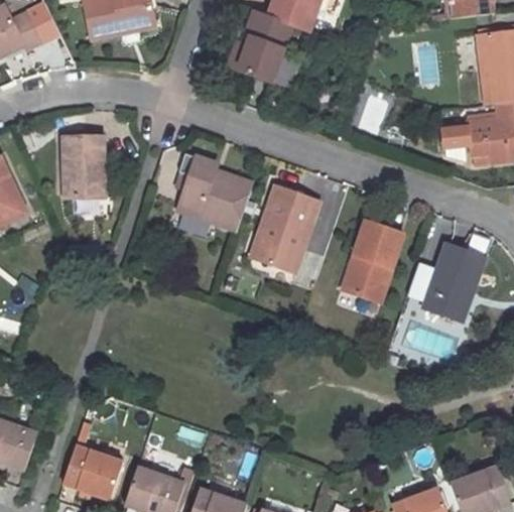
[(82,0),(90,38),(153,24),(148,0),(82,0)]
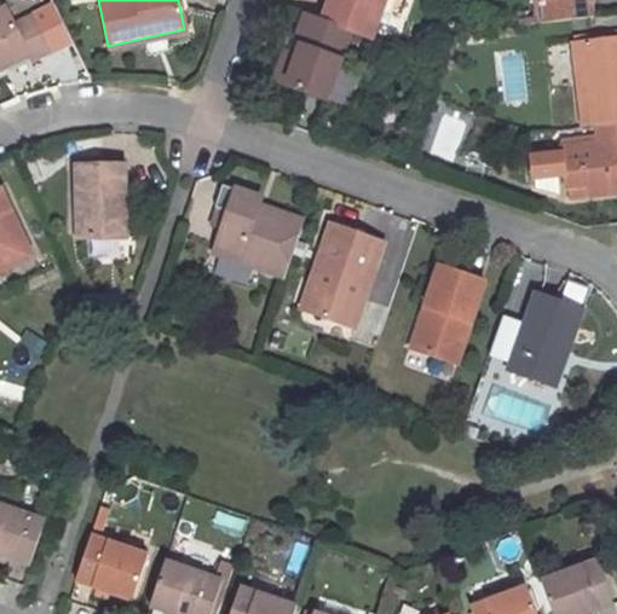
[(327,0),(321,17),(350,28),(369,34),(381,0),(327,0)]
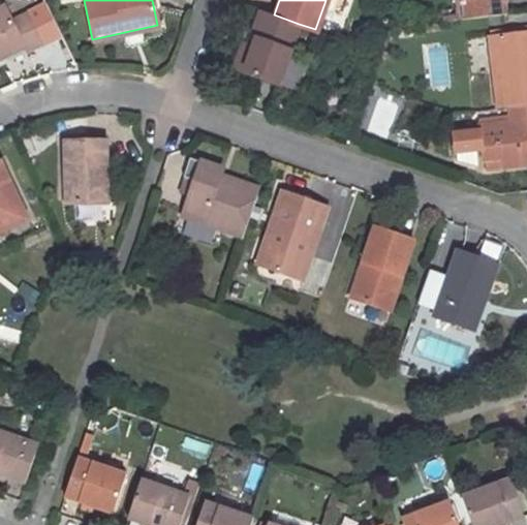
[(453,0),(455,17),(506,12),(504,0),(453,0)]
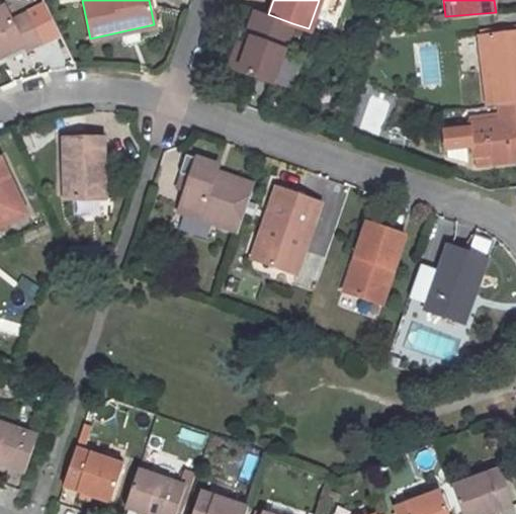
[(1,3),(0,3),(0,55),(21,44),(24,49),(38,40),(23,12),(10,19),(1,3)]
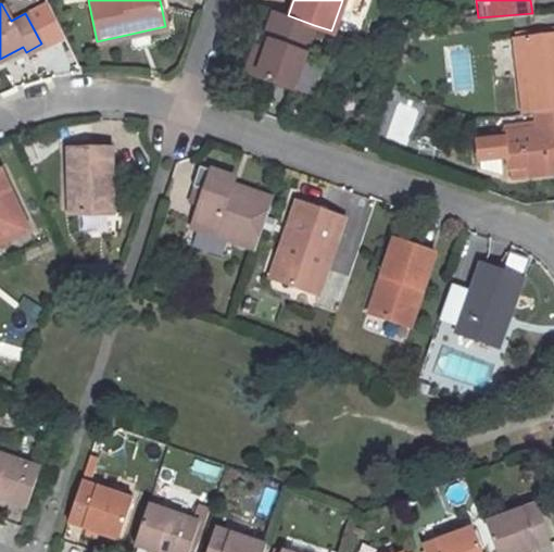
[(261,44),(249,74),(291,89),(314,25),(288,15),(273,10),(261,44)]
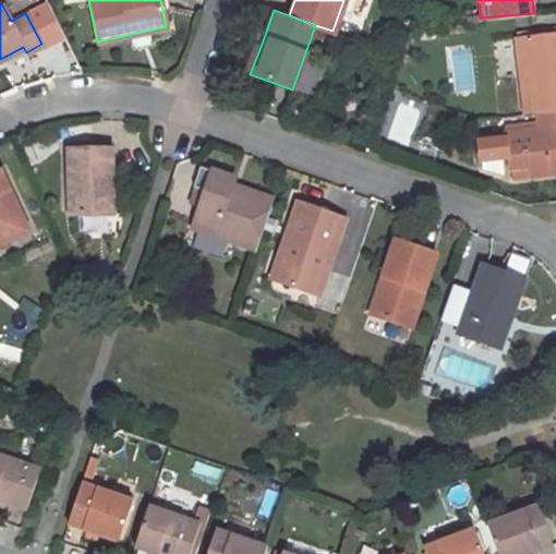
[(555,24),(518,29),(519,35),(555,29),(555,24)]
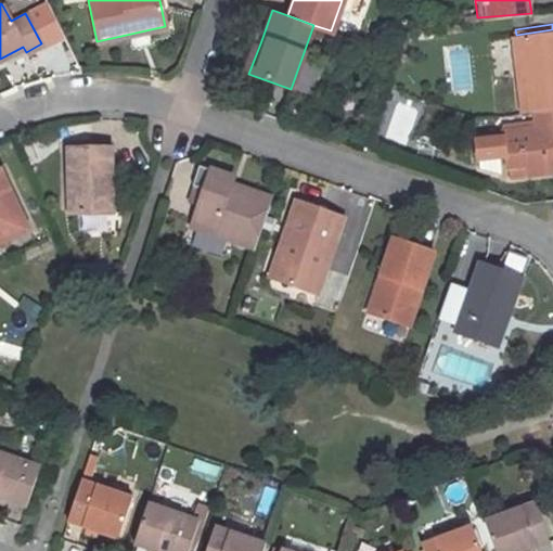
[(552,29),(516,35),(512,36),(521,111),(532,110),(552,106),(552,29)]
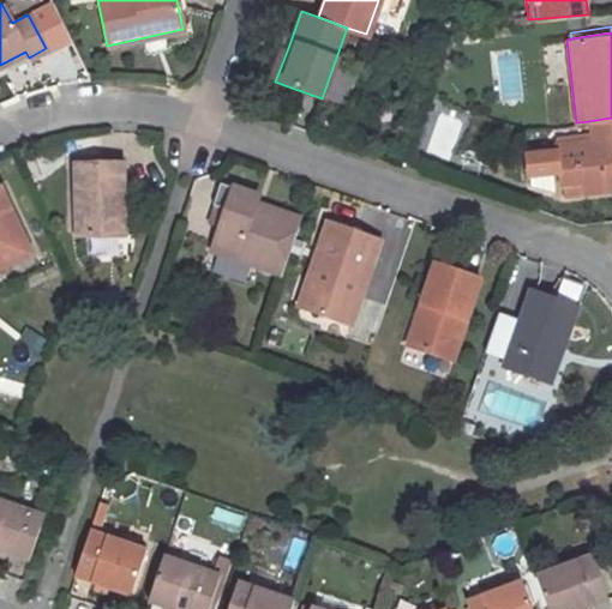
[(279,44),(268,78),(275,82),(288,48),(279,44)]
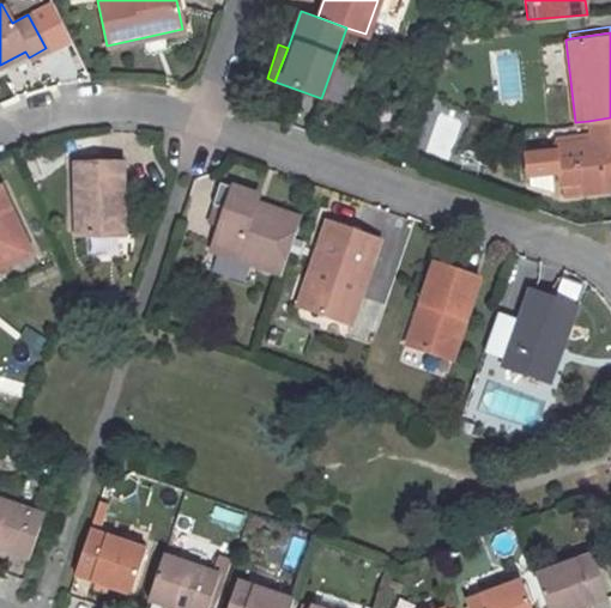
[(591,140),(554,144),(555,150),(525,153),(528,175),(552,172),(551,166),(557,165),(561,182),(579,180),(581,192),(610,188),(610,117),(588,121),(591,133),(591,140)]
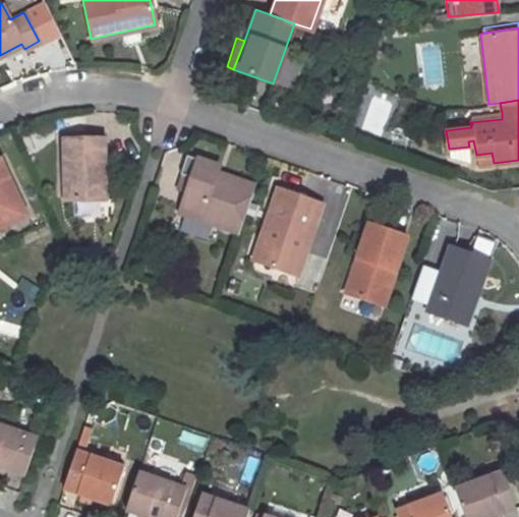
[(502,113),(469,118),(470,122),(502,119),(502,113)]
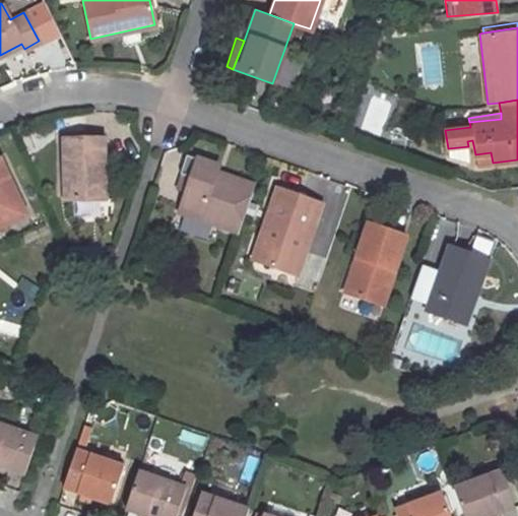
[(102,135),(64,135),(64,195),(103,194),(102,135)]
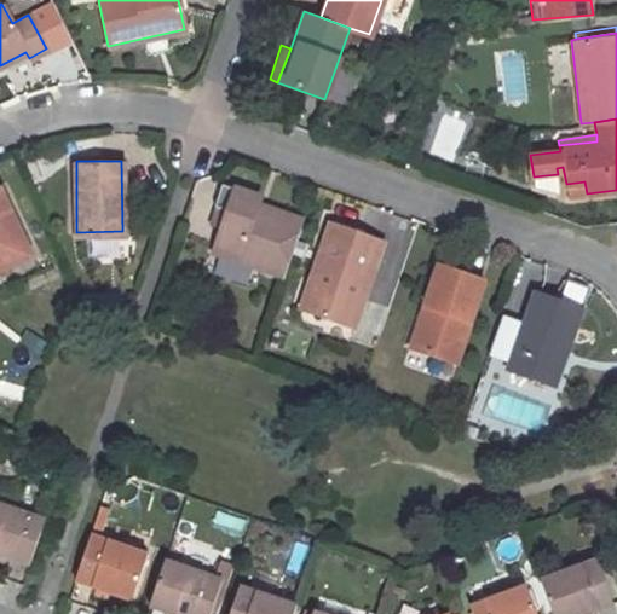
[(299,224),(252,207),(255,197),(257,195),(220,181),(212,204),(225,208),(219,225),(212,250),(282,274),(299,224)]
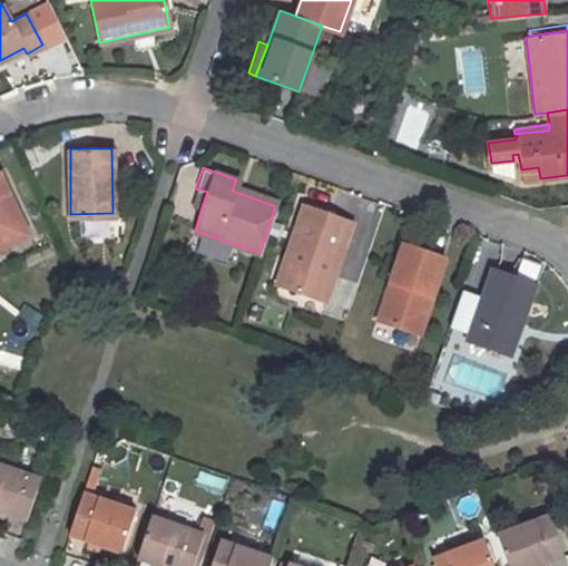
[(538,167),(521,169),(522,181),(540,178),(538,167)]
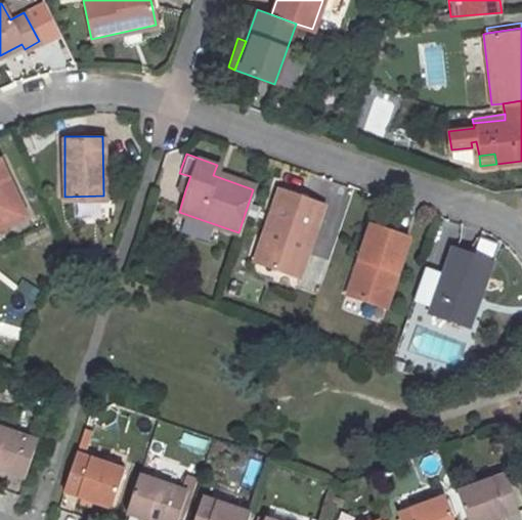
[(0,226),(26,214),(0,160),(0,226)]
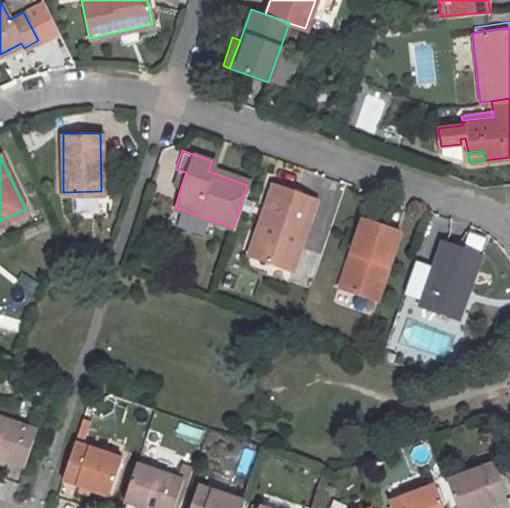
[(211,163),(208,171),(247,185),(249,177),(211,163)]
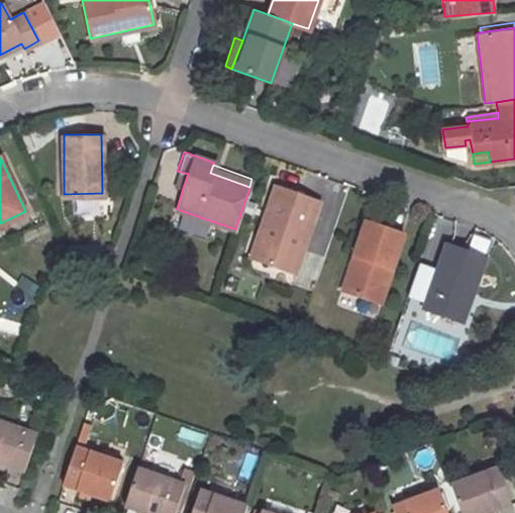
[(177,171),(172,184),(183,188),(188,174),(177,171)]
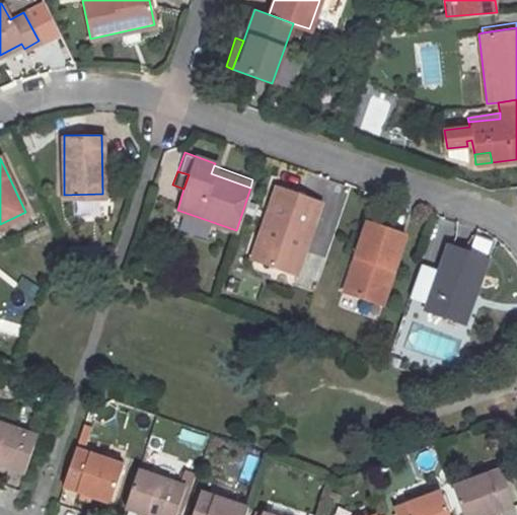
[(274,187),(269,202),(275,204),(256,258),(295,271),(318,203),(274,187)]
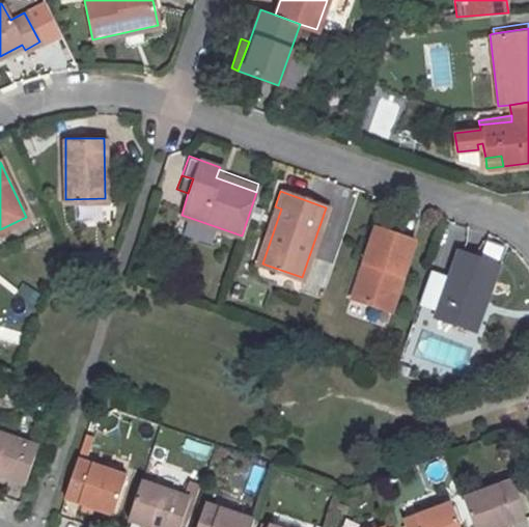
[(275,206),(255,261),(262,264),(281,209),(275,206)]
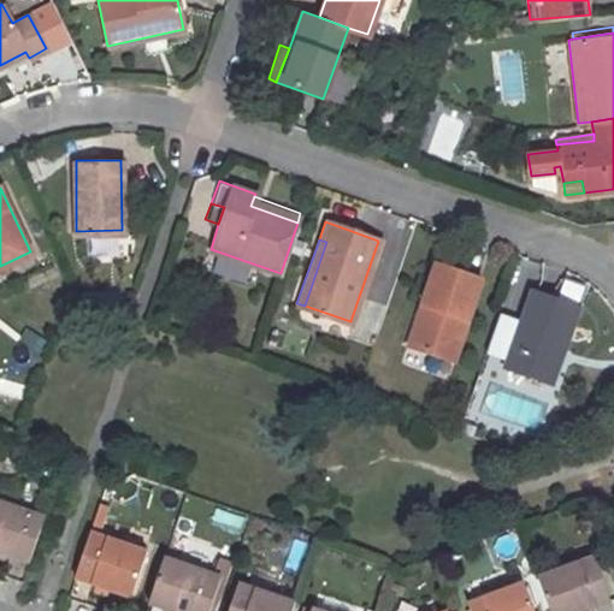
[(435,264),(420,306),(426,308),(414,346),(452,360),(479,280),(435,264)]
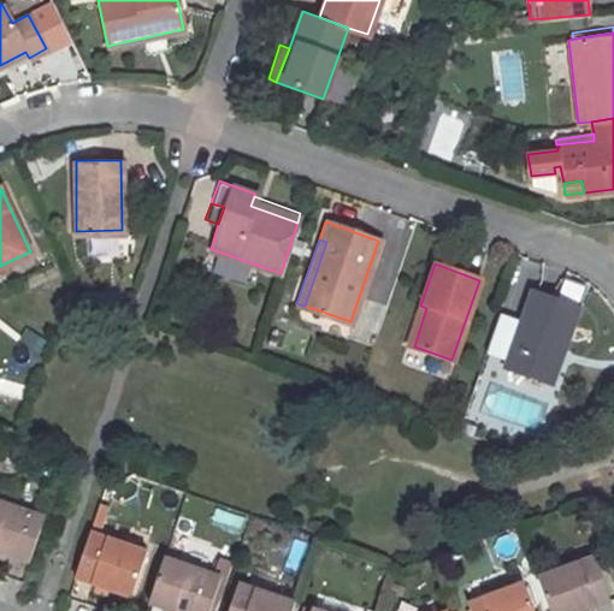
[(530,288),(503,366),(543,380),(556,345),(564,349),(578,306),(530,288)]
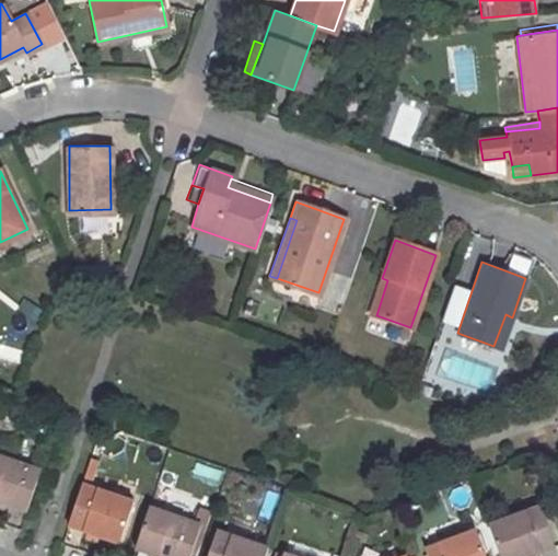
[(382,278),(370,313),(376,315),(387,280),(382,278)]
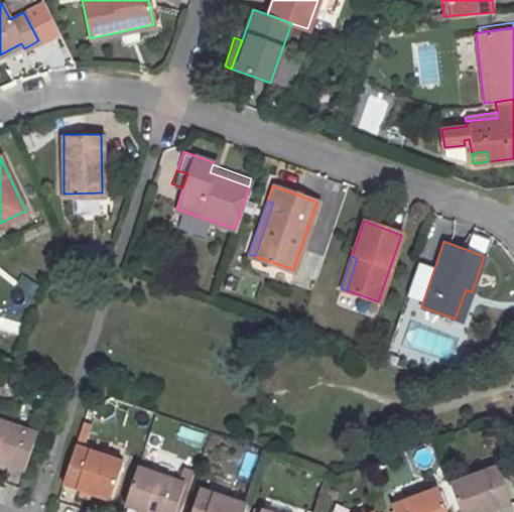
[(466,289),(455,318),(462,321),(472,292),(466,289)]
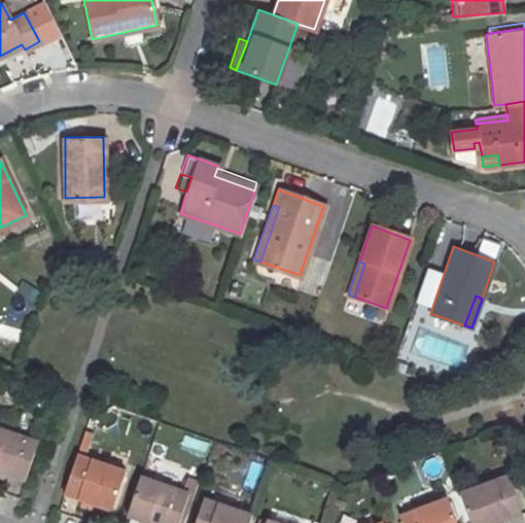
[(0,469),(25,478),(38,440),(0,426),(0,469)]
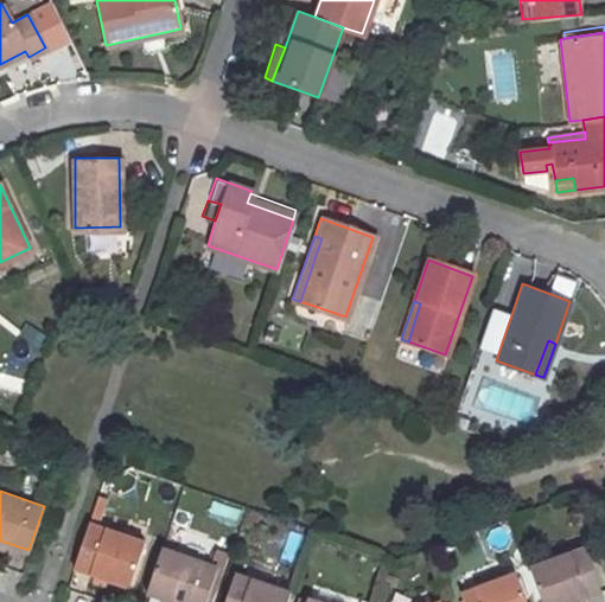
[(97,494),(88,522),(96,524),(106,498),(97,494)]
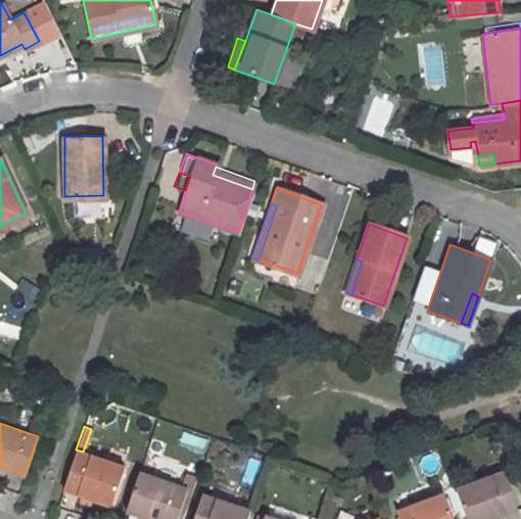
[(76,450),(62,487),(111,504),(125,466),(83,452),(76,450)]
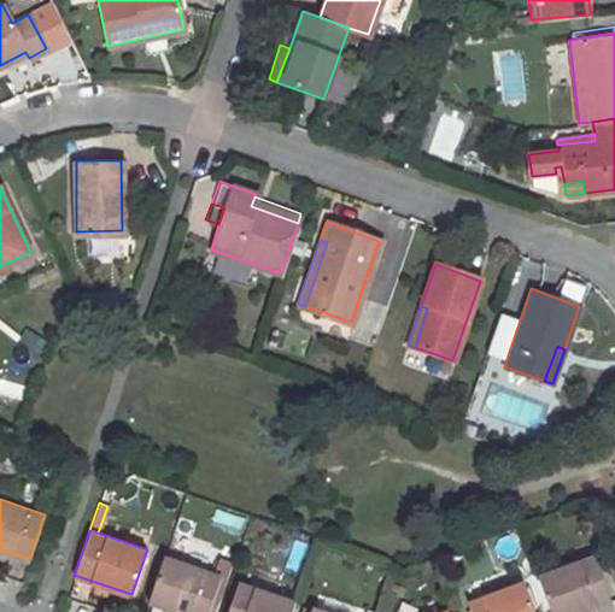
[(592,554),(538,574),(552,611),(572,611),(610,598),(592,554)]
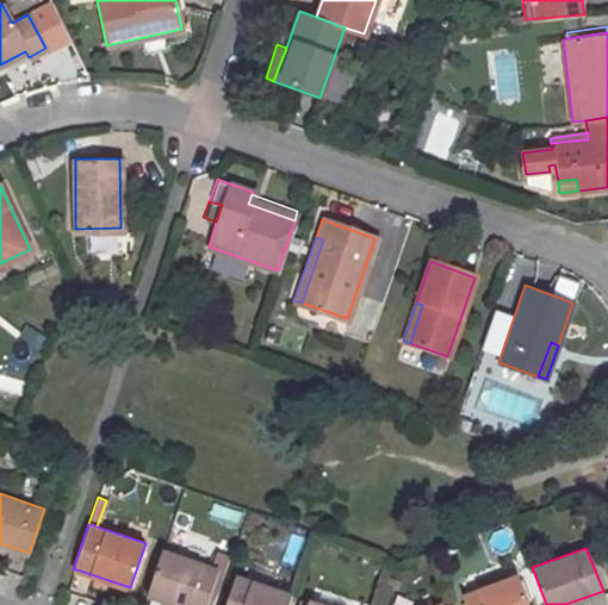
[(147,592),(182,604),(206,604),(209,599),(219,569),(223,571),(228,553),(216,549),(211,566),(161,549),(147,592)]
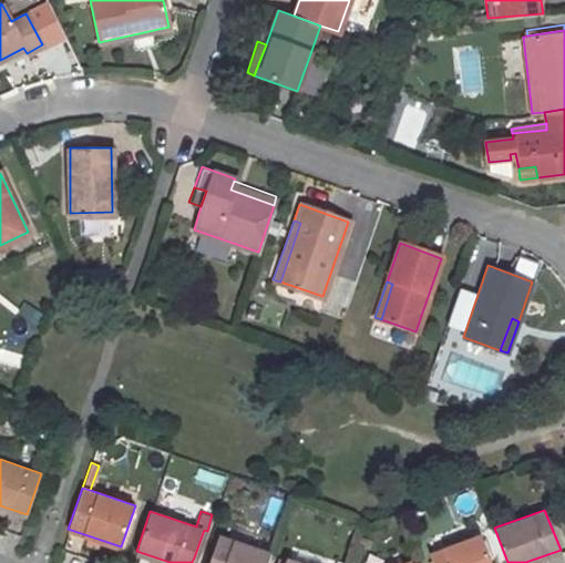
[(197,559),(207,531),(204,530),(194,558),(197,559)]
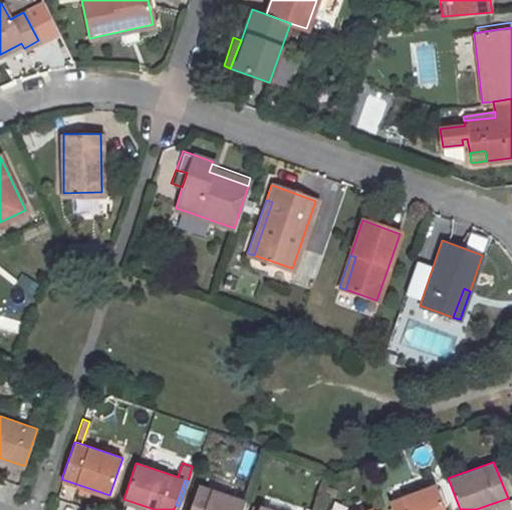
[(448,509),(438,482),(389,501),(392,509),(448,509)]
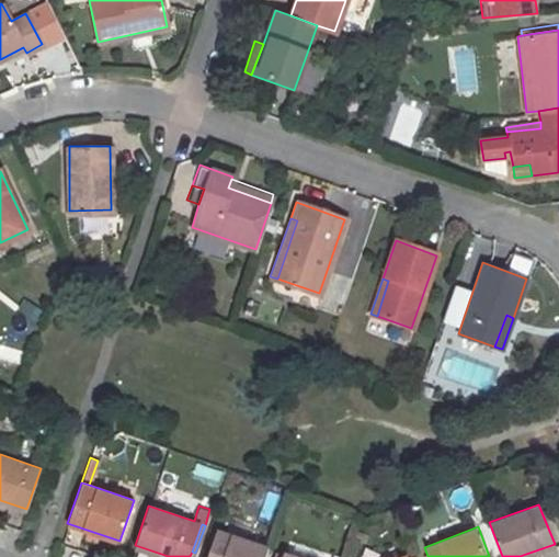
[(216,529),(206,556),(264,556),(269,546),(216,529)]
